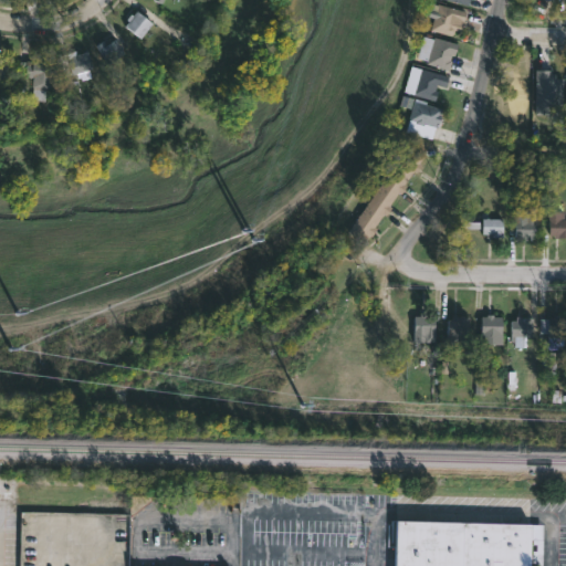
[(464,12),(462,22),(453,20),(452,24),(454,25),(452,34),(429,28),(432,18),(427,16),(430,1),(465,11),(464,12)]
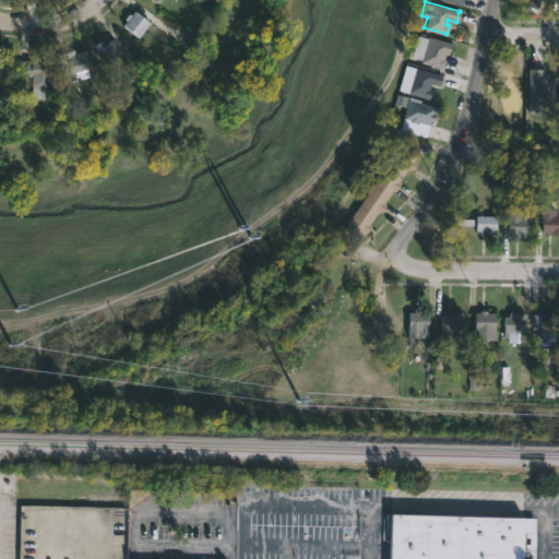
[(137,11),(152,23),(141,38),(123,25),(131,14),(133,15),(137,11)]
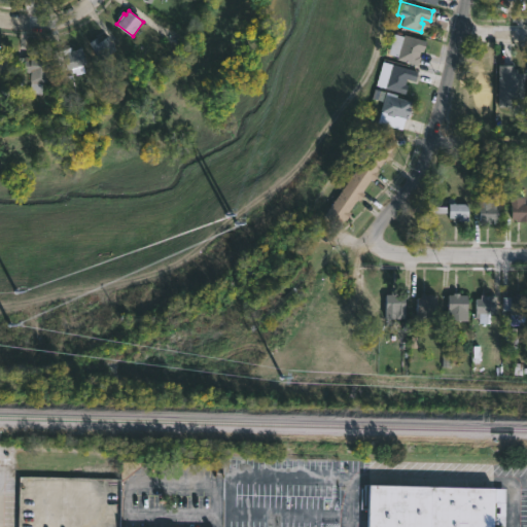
[(425,40),(422,50),(421,49),(417,64),(397,59),(398,55),(388,53),(393,33),(403,36),(403,34),(425,40)]
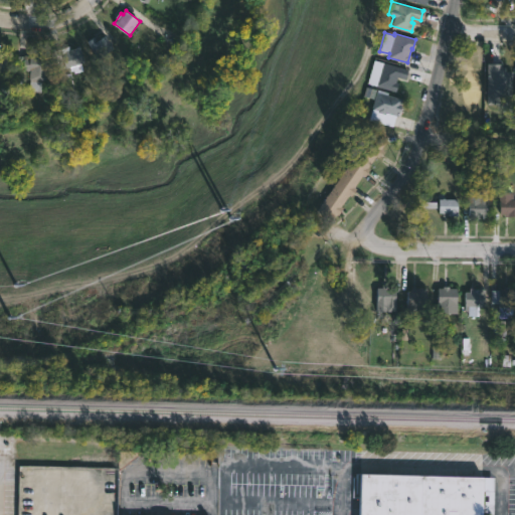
[(100,33),(102,37),(106,34),(115,47),(99,58),(88,41),(100,33)]
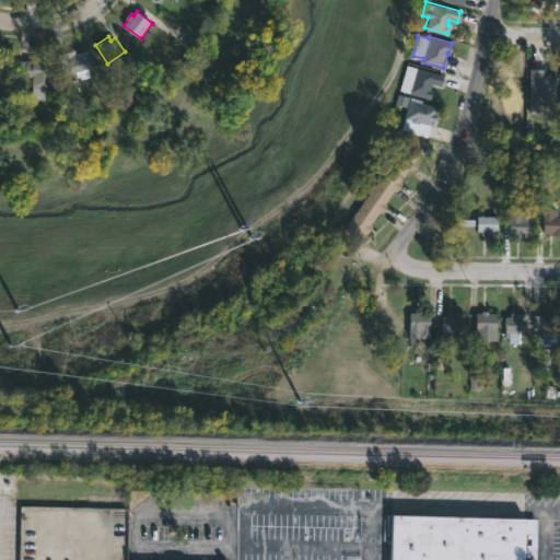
[(88,49),(93,67),(90,68),(92,76),(81,79),(81,77),(78,78),(77,73),(67,77),(59,56),(76,50),(77,53),(88,49)]
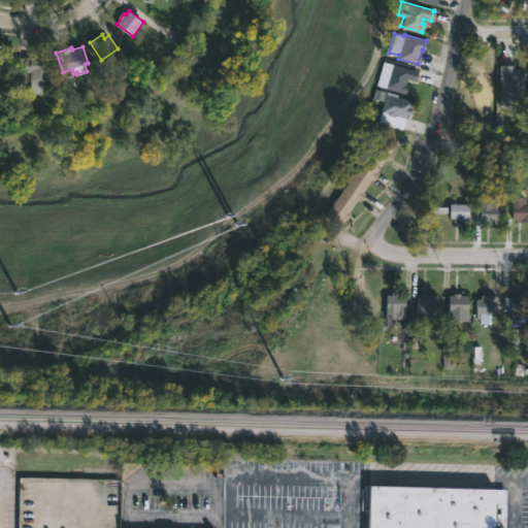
[(17,65),(15,72),(0,70),(0,54),(14,56),(13,64),(17,65)]
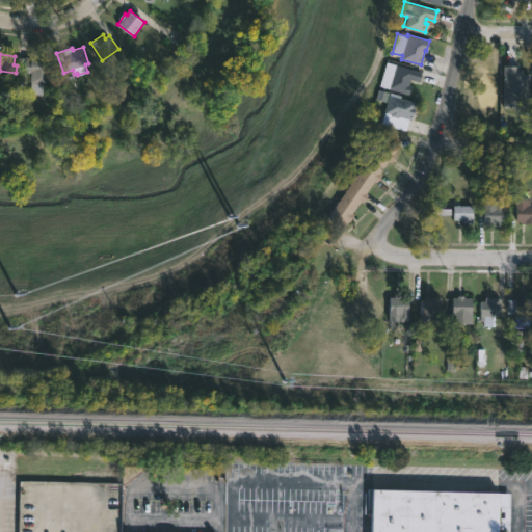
[(27,57),(27,56),(49,57),(48,82),(44,82),(43,96),(29,94),(31,73),(27,72),(18,72),(19,56),(27,57)]
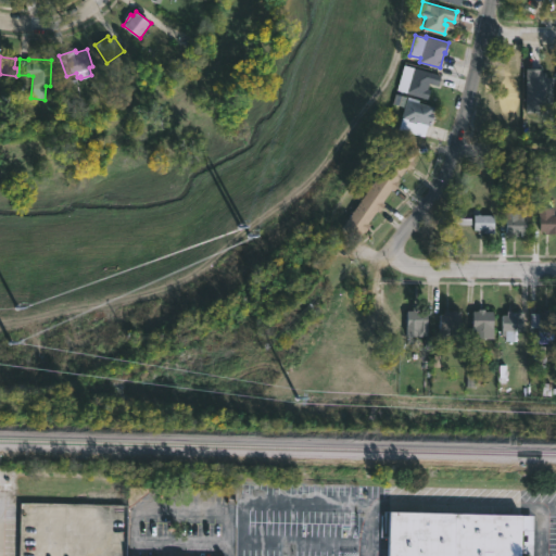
[(438,83),(438,85),(428,83),(427,89),(429,89),(427,99),(395,90),(402,65),(440,75),(438,83)]
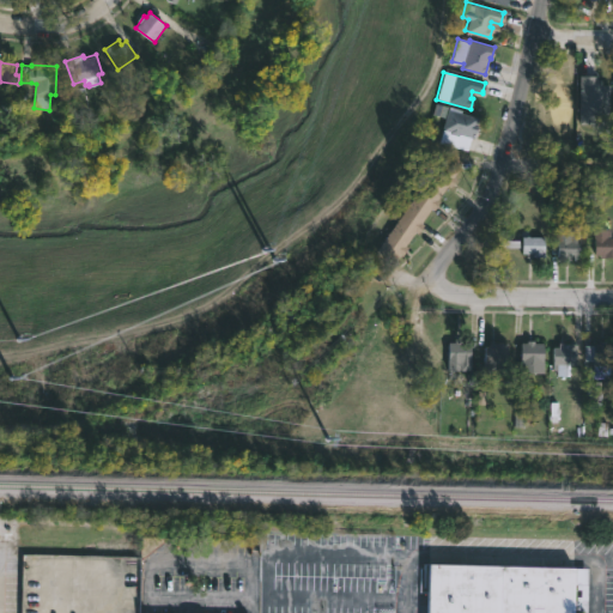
[(610,123),(580,123),(581,76),(596,77),(596,83),(611,83),(610,123)]
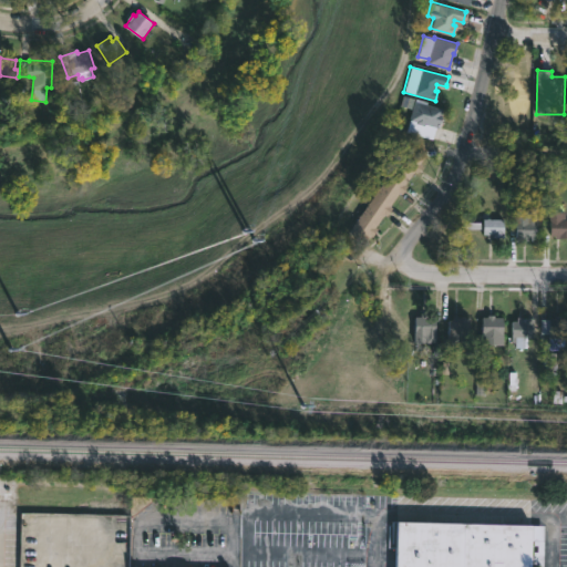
[(509,103),(532,103),(532,75),(509,75),(509,103)]
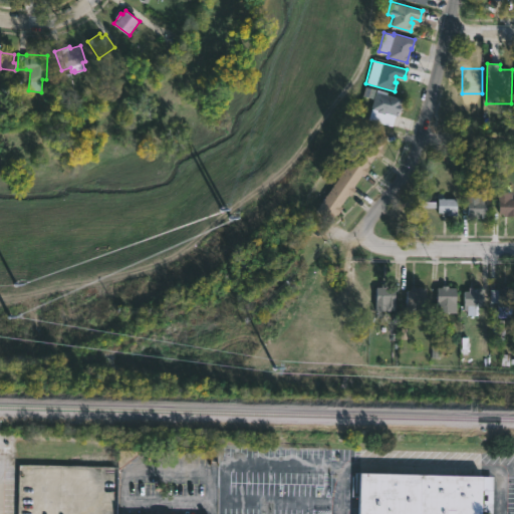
[(400,105),(396,116),(395,116),(392,125),(367,118),(375,91),(400,98),(398,104),(400,105)]
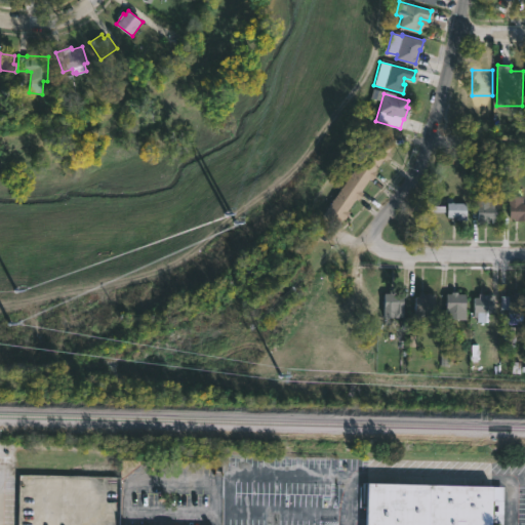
[(387,159),(386,160),(384,159),(375,171),(376,172),(371,180),(369,178),(356,199),(355,198),(347,209),(349,210),(344,218),(340,216),(336,223),(323,213),(377,133),(394,145),(389,152),(391,153),(387,159)]
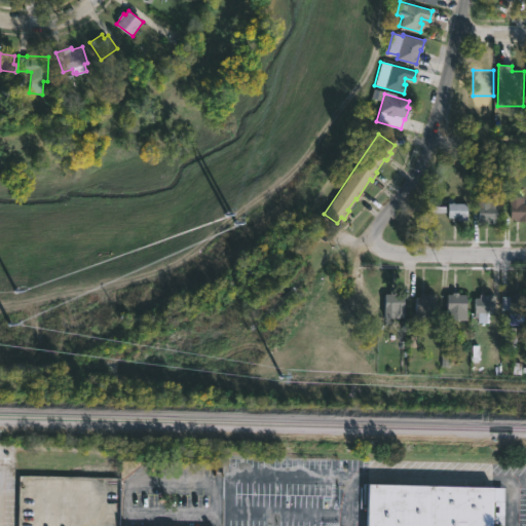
[(490,222),(490,224),(483,224),(483,222),(479,222),(479,199),(488,199),(489,196),(499,197),(498,222),(490,222)]
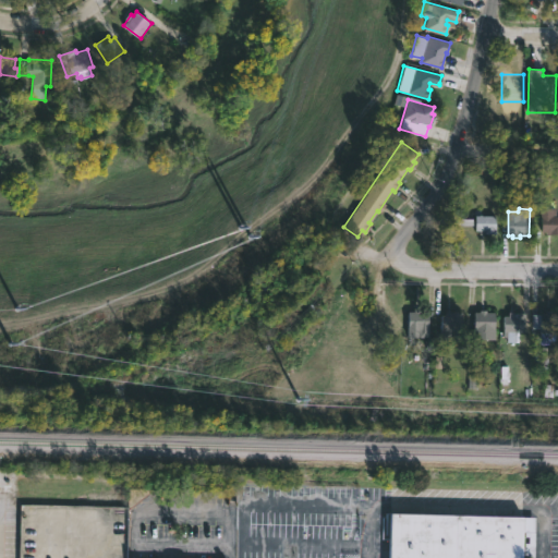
[(554,208),(554,215),(557,215),(557,234),(545,234),(545,231),(541,231),(541,208),(554,208)]
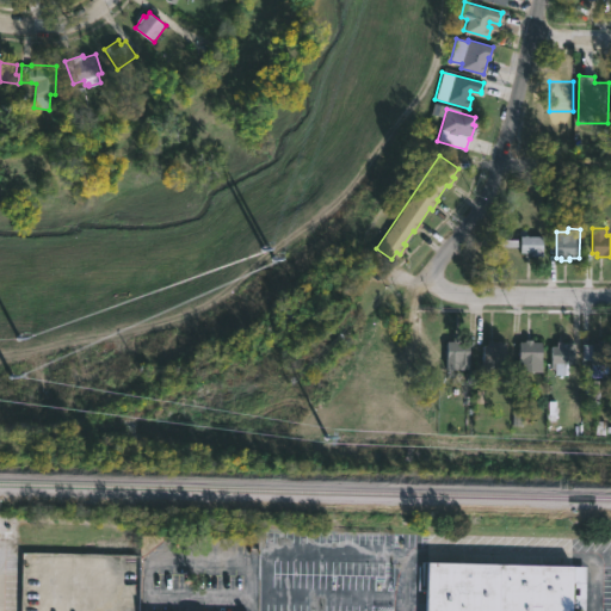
[(520,235),(542,235),(542,255),(524,255),(524,252),(520,252),(520,235)]
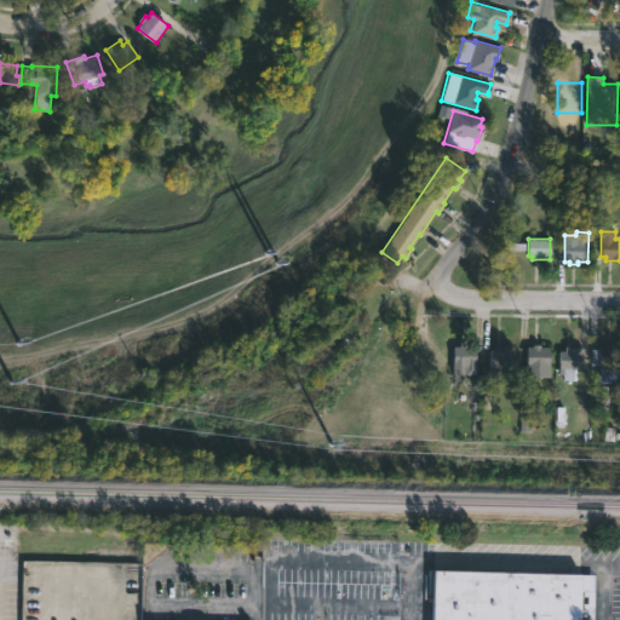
[(477,346),(476,374),(453,373),(454,345),(477,346)]
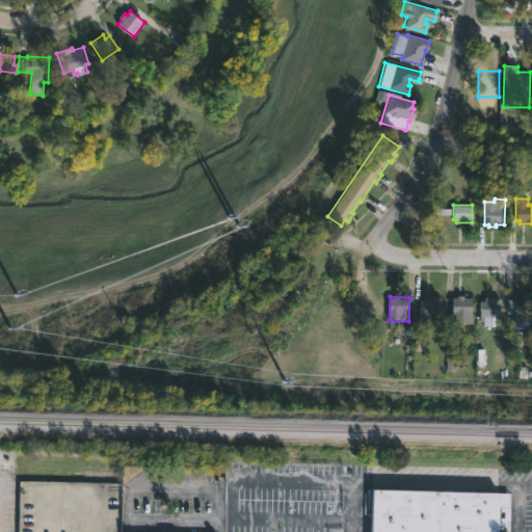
[(473,296),(473,323),(452,322),(453,297),(457,297),(457,296),(473,296)]
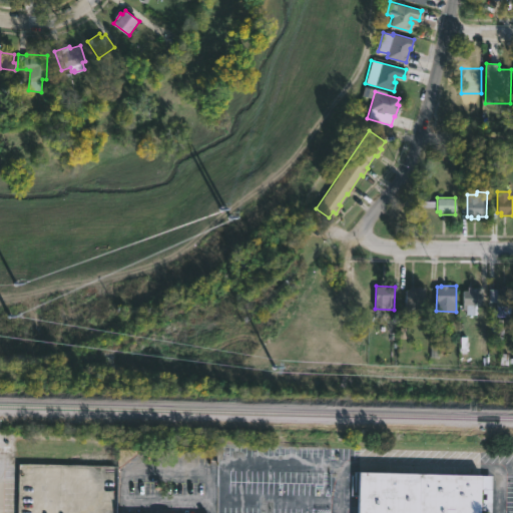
[(507,287),(512,287),(512,329),(505,329),(505,315),(496,315),(496,287),(507,287)]
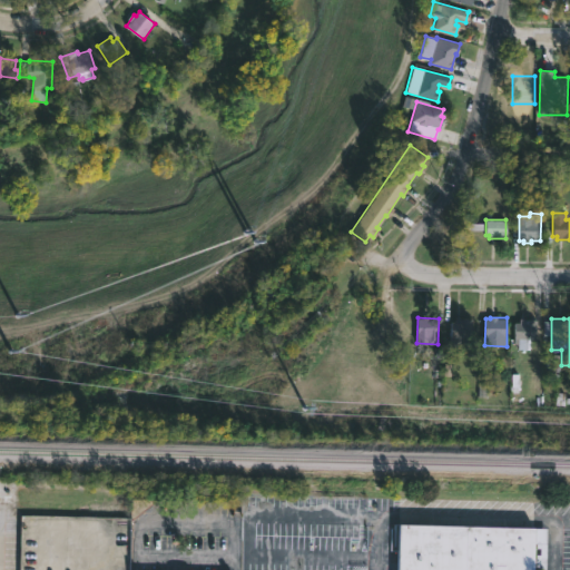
[(475,320),(474,350),(445,349),(445,340),(453,340),(453,321),(458,321),(458,320),(475,320)]
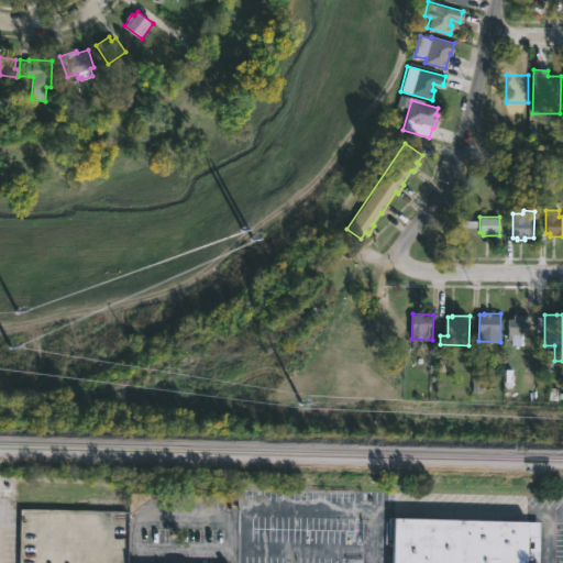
[(530,317),(529,335),(523,334),(523,345),(510,345),(510,340),(507,340),(508,316),(530,317)]
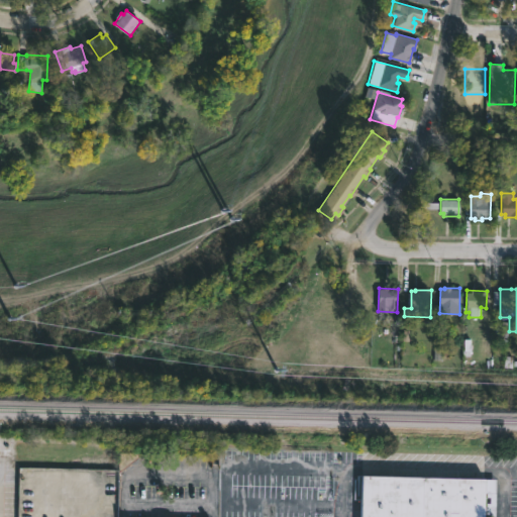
[(360,516),(363,475),(496,478),(495,516),(360,516)]
